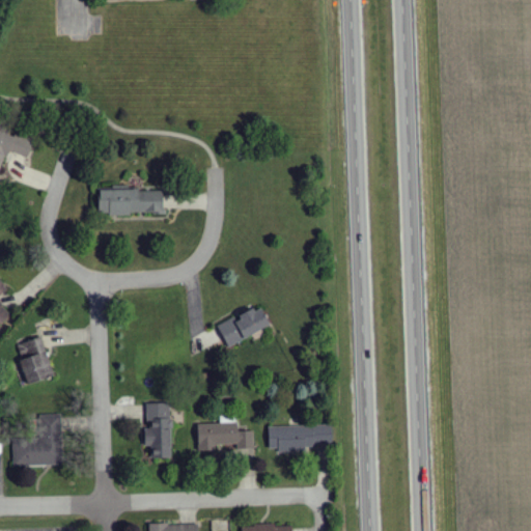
[(0,172),(7,151),(28,159),(33,143),(0,131),(0,172)]
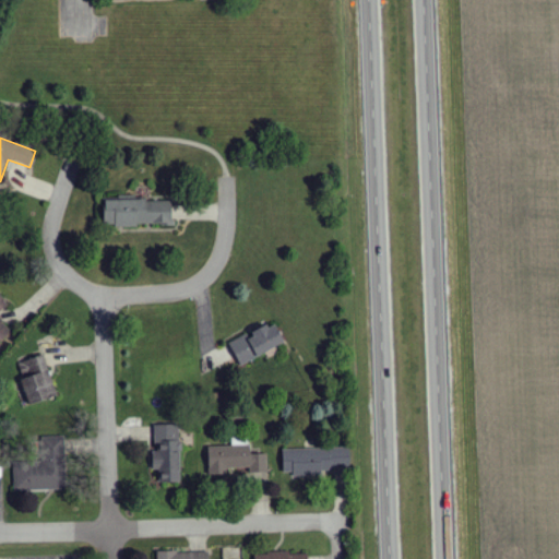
[(173,201),(137,202),(137,197),(118,197),(118,200),(105,200),(105,227),(173,225),(173,201)]
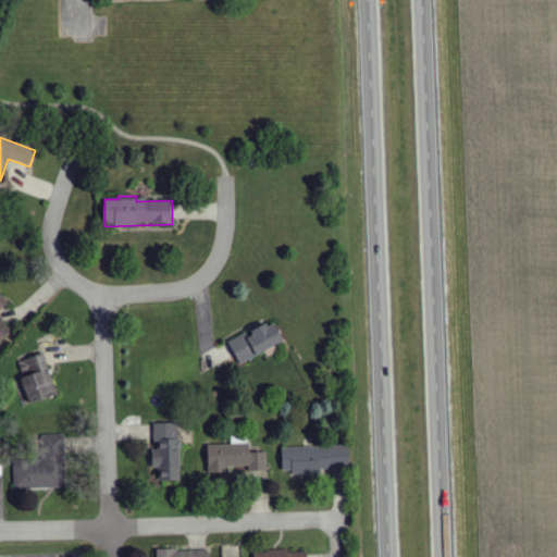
[(0,341),(11,331),(0,318),(0,309),(7,304),(0,296),(0,341)]
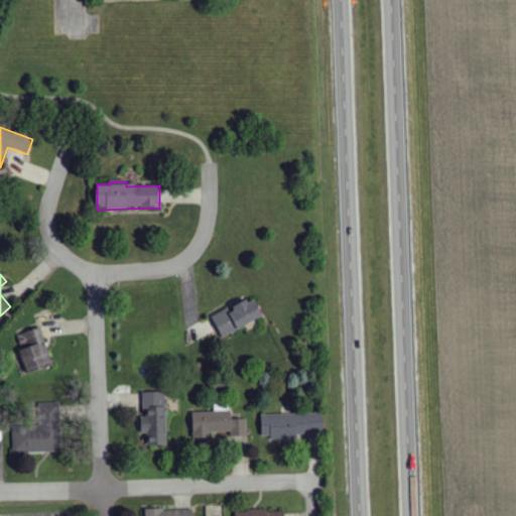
[(221,336),(263,317),(255,296),(230,307),(212,314),(221,336)]
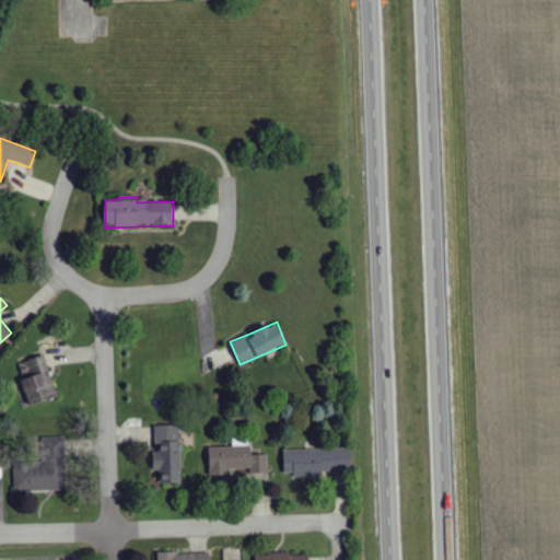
[(16,364),(31,405),(58,396),(43,354),(16,364)]
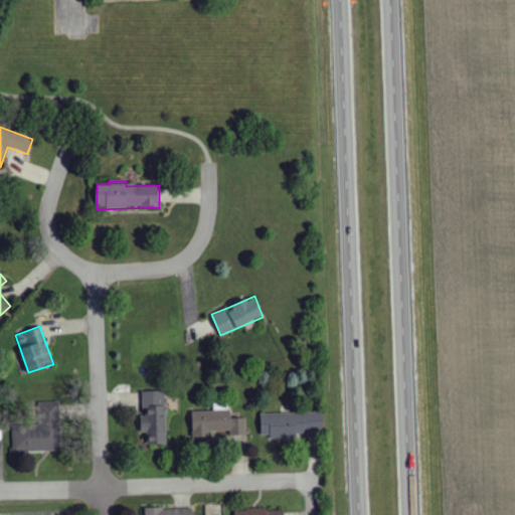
[(144,391),(144,415),(141,415),(141,434),(149,433),(149,445),(166,444),(166,390),(144,391)]
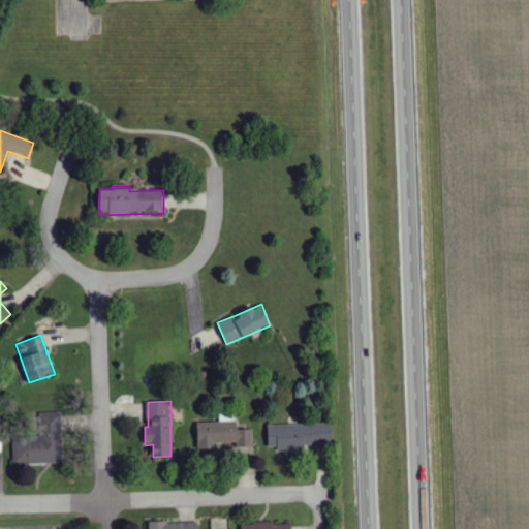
[(62,412),(35,413),(35,435),(12,436),(13,465),(63,463),(62,412)]
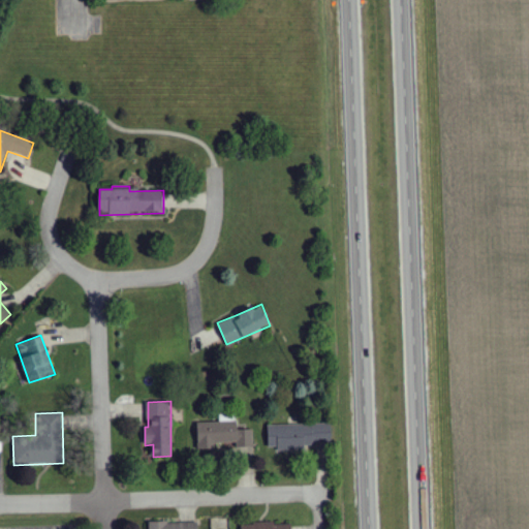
[(196,423),(197,449),(217,448),(217,442),(236,442),(236,446),(253,446),(252,429),(237,429),(237,422),(196,423)]
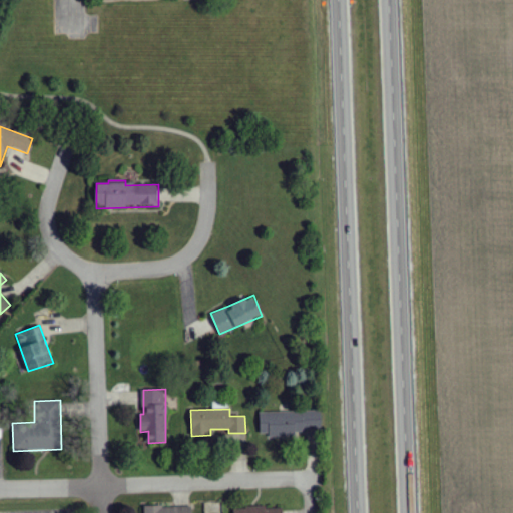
[(304,436),(304,429),(322,429),(321,410),(260,413),(260,434),(268,433),(268,437),(304,436)]
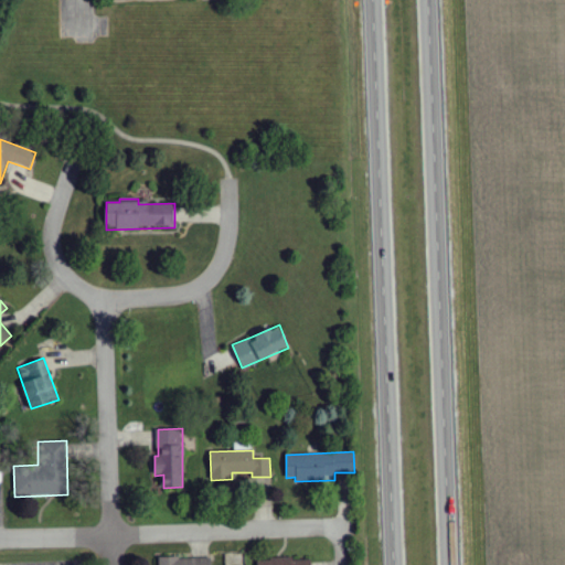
[(225,554),(224,564),(240,564),(241,555),(225,554)]
